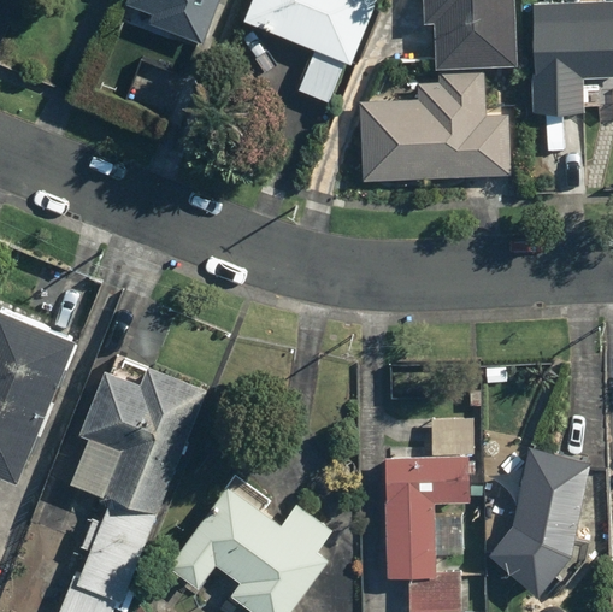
[(125,0),(125,3),(152,12),(148,23),(206,45),(223,0),(125,0)]
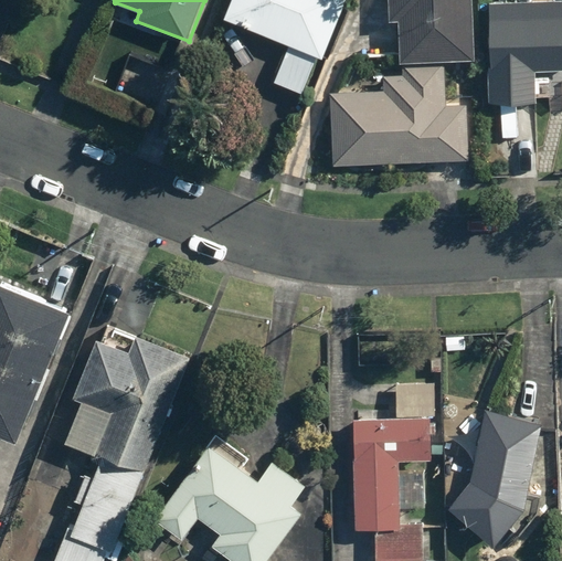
[(234,0),(226,21),(287,44),(272,84),(299,95),(315,56),(326,61),(349,0),(234,0)]
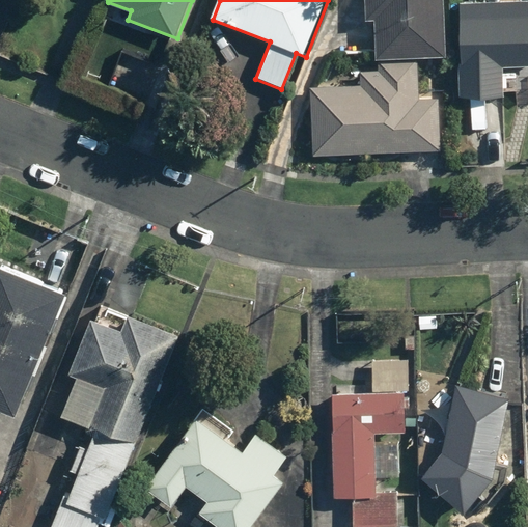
[(446,0),(363,0),(364,20),(376,20),(376,56),(423,56),(446,56),(446,0)]
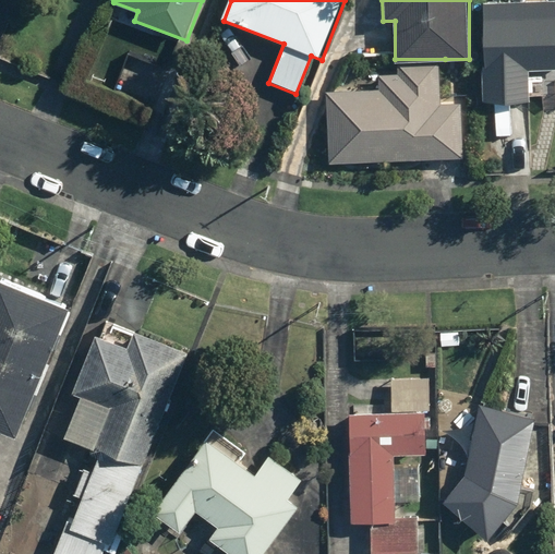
[(554,2),(481,1),(480,101),(530,103),(531,67),(554,67),(554,2)]
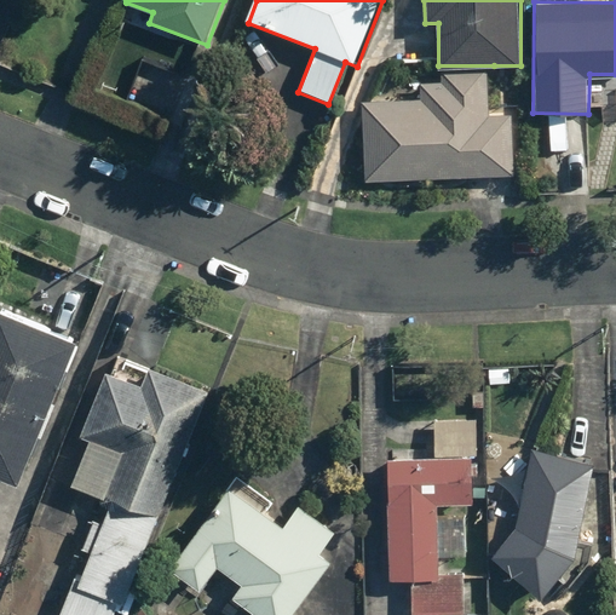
[(489,73),(438,73),(438,85),(393,85),(393,101),(366,101),(366,178),(514,178),(514,116),(489,116),(489,73)]
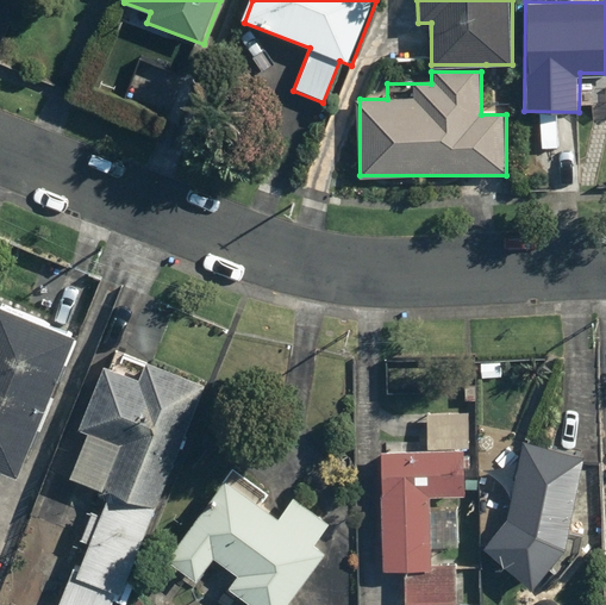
[(79,335),(0,303),(0,465),(20,474),(79,335)]
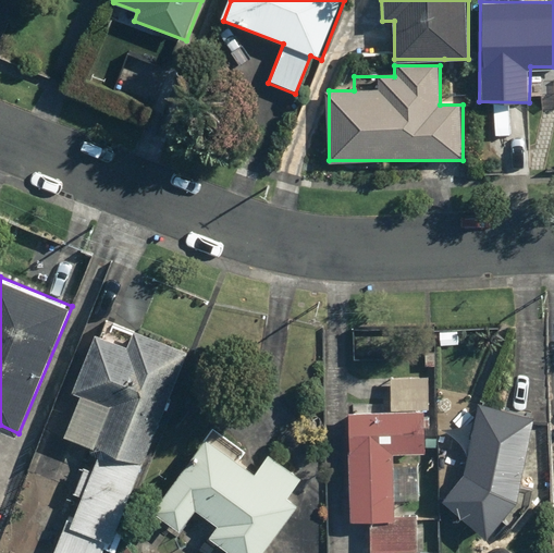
[(125,348),(96,336),(58,433),(100,450),(91,472),(84,469),(73,495),(85,500),(76,521),(68,518),(53,552),(109,552),(143,467),(188,354),(132,331),(125,348)]
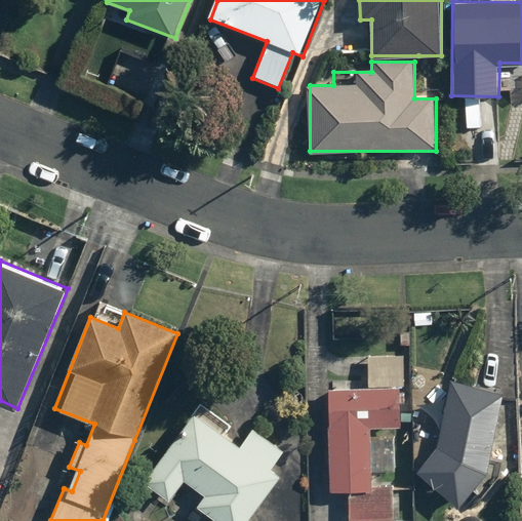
[(505,391),(450,379),(436,447),(414,474),(455,508),(488,467),(505,391)]
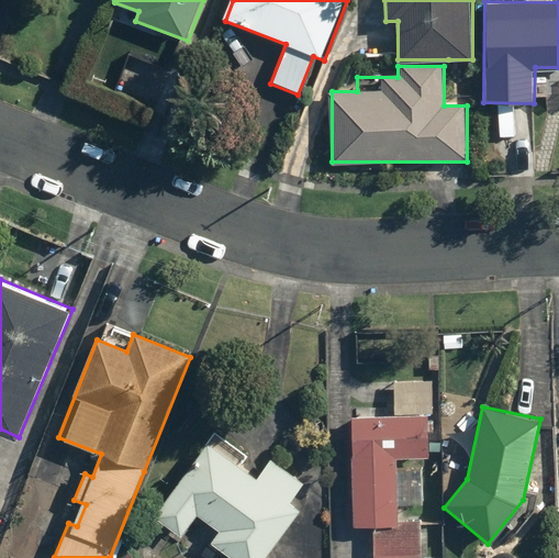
[(393,417),(353,416),(349,526),(376,527),(375,556),(420,557),(421,520),(400,519),(401,503),(425,503),(427,419),(393,417)]
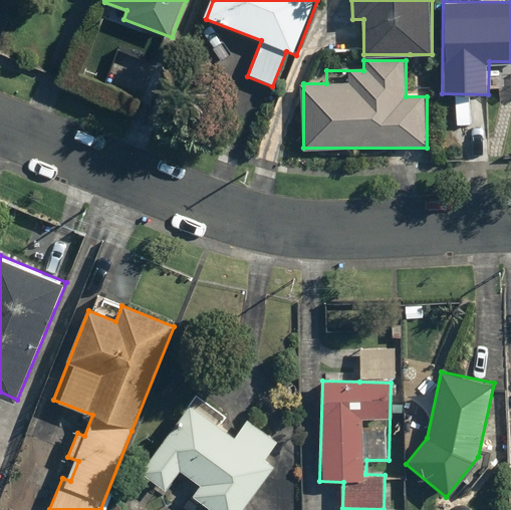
[(226,419),(194,396),(141,470),(169,490),(180,474),(195,484),(186,497),(203,509),(242,509),(274,467),(263,459),(276,441),(247,419),(233,439),(219,429),(226,419)]
